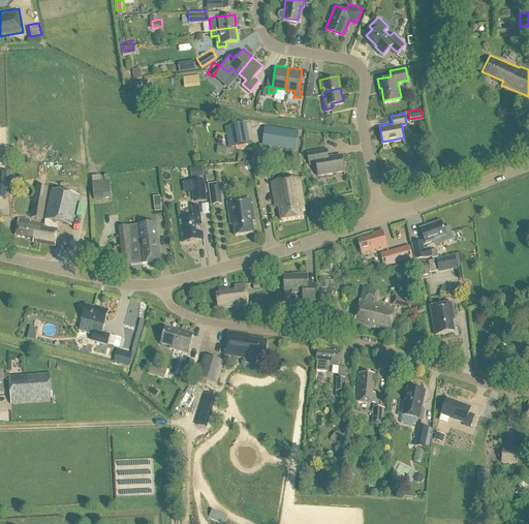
[(235,142),(237,149),(248,147),(247,140),(248,140),(244,119),(224,123),(227,144),(235,142)]
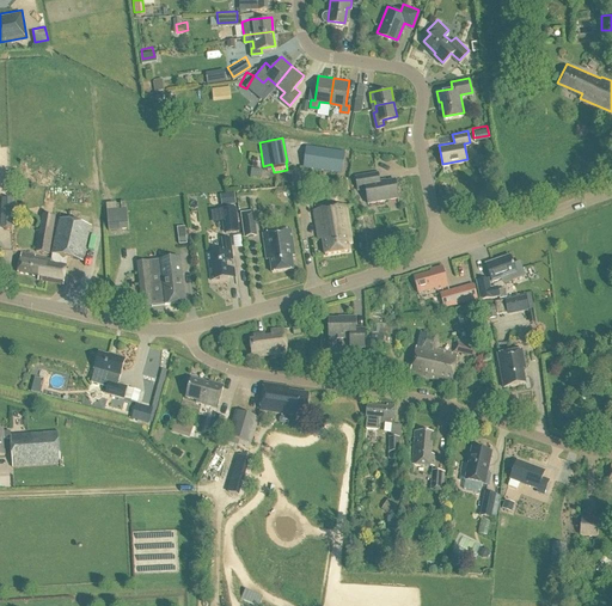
[(306,144),(304,164),(341,170),(344,150),(306,144)]
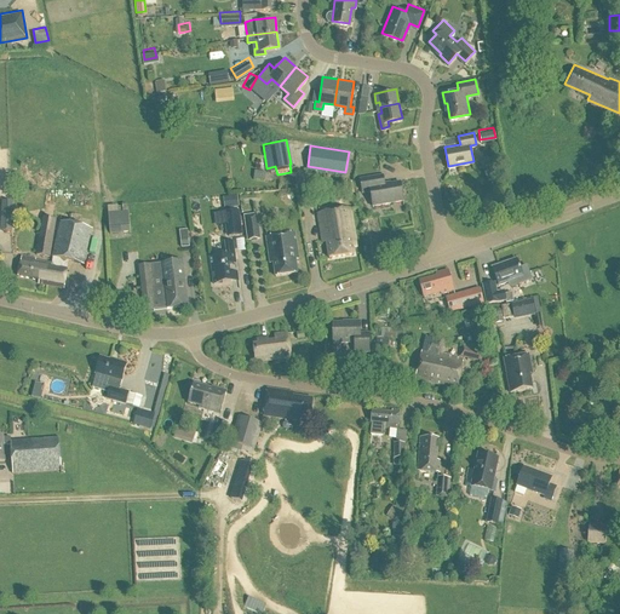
[(362,190),(371,189),(373,204),(403,199),(400,179),(384,182),(383,172),(360,176),(362,190)]
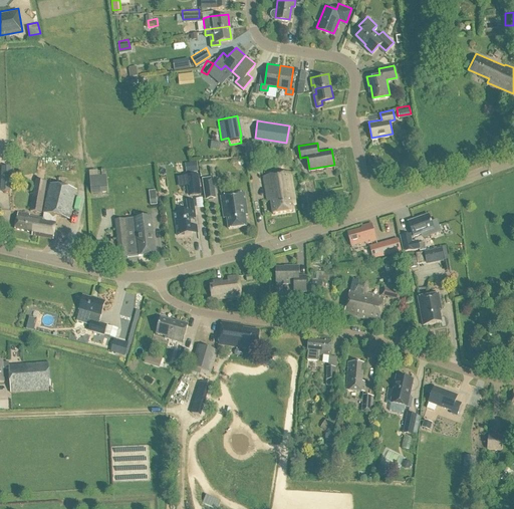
[(184,159),(185,170),(197,169),(195,158),(184,159)]
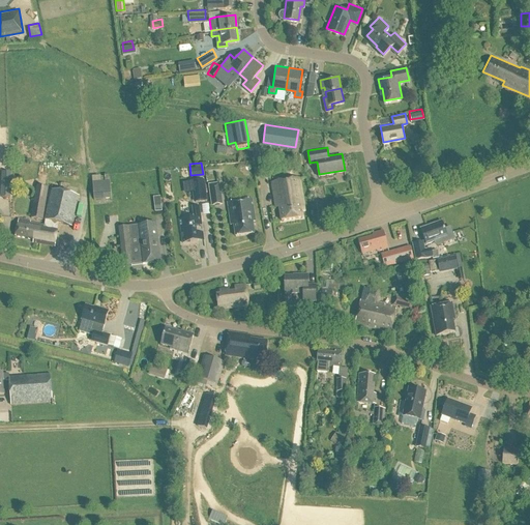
[(2,192),(9,192),(10,167),(3,167),(2,192)]
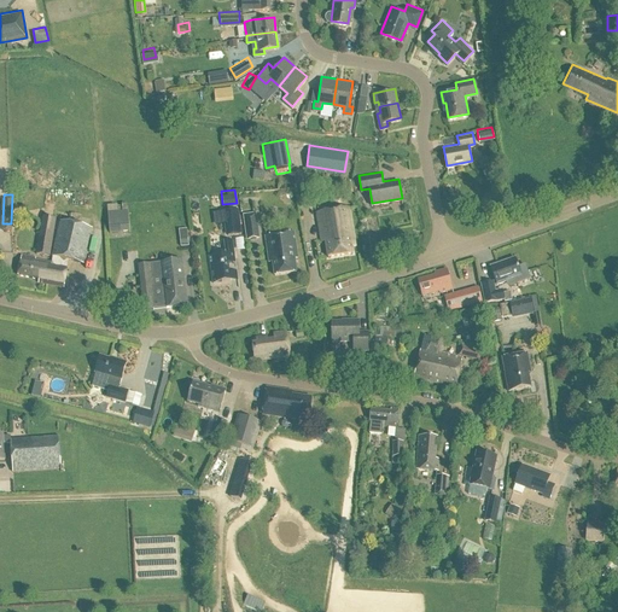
[(349,204),(316,210),(321,239),(326,238),(328,254),(353,250),(351,242),(355,240),(349,204)]
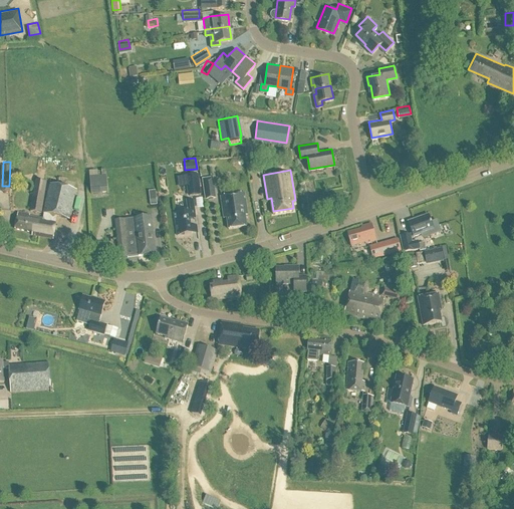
[(185,174),(188,194),(201,193),(199,172),(185,174)]
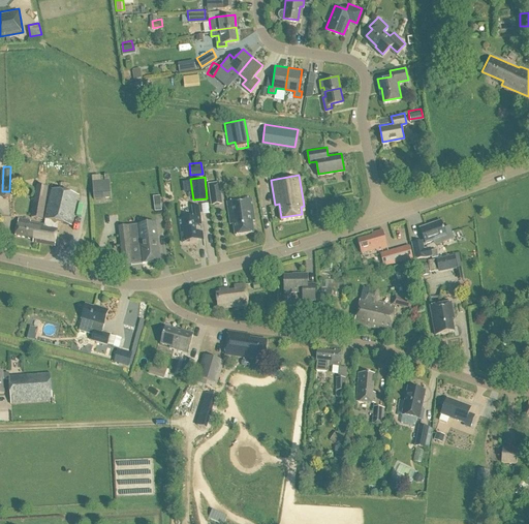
[(207,180),(210,202),(221,199),(219,178),(207,180)]
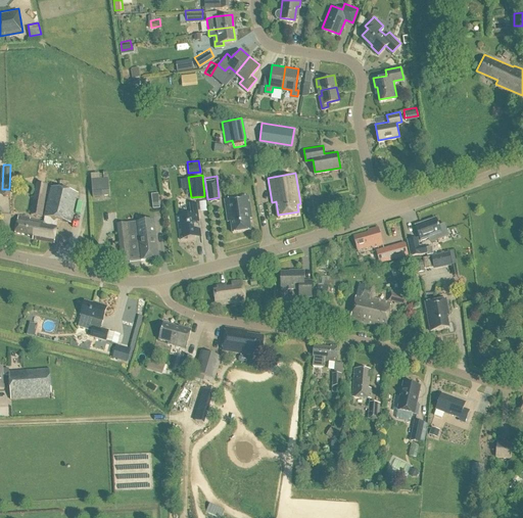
[(102,193),(101,177),(92,178),(93,194),(102,193)]
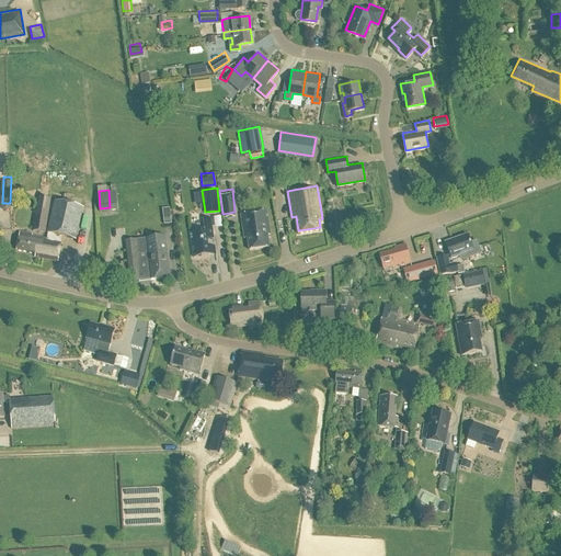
[(49,194),(37,193),(32,227),(45,228),(49,194)]
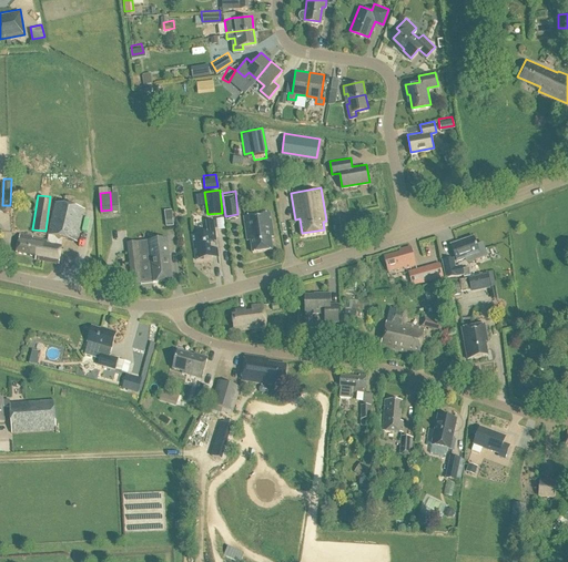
[(48,232),(77,238),(84,206),(56,200),(48,232)]
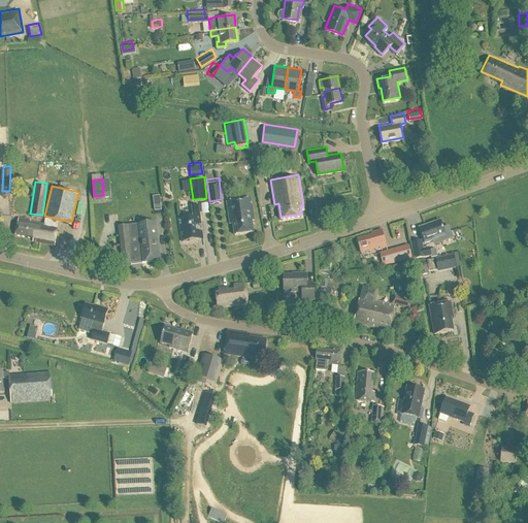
[(252,218),(254,218),(251,196),(227,199),(230,221),(233,221),(234,232),(254,230),(252,218)]
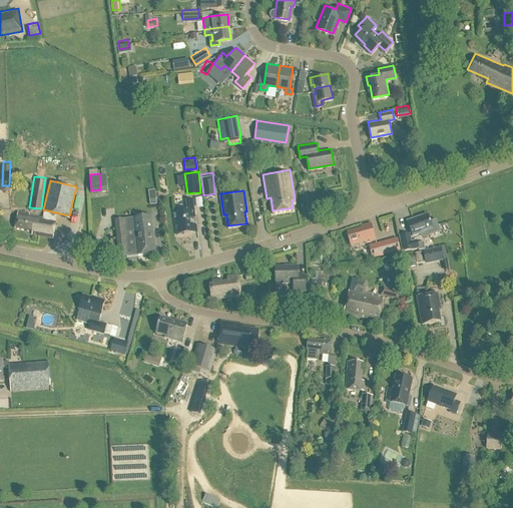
[(186,196),(187,207),(173,209),(176,232),(191,230),(189,215),(195,214),(192,196),(186,196)]
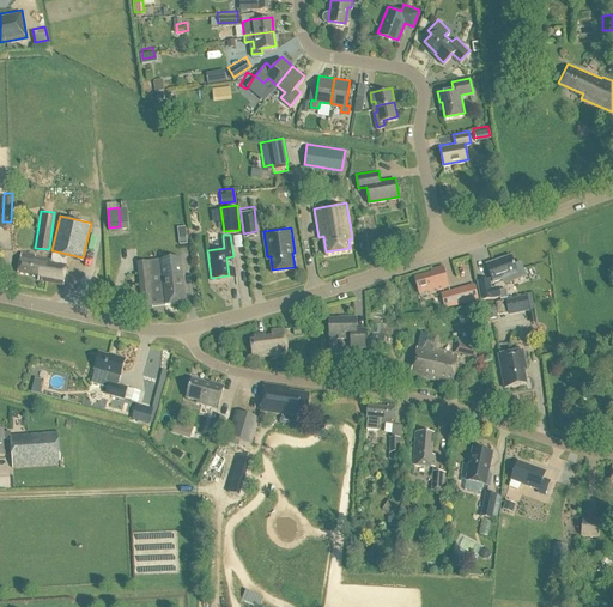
[(248,236),(253,258),(261,255),(255,235),(248,236)]
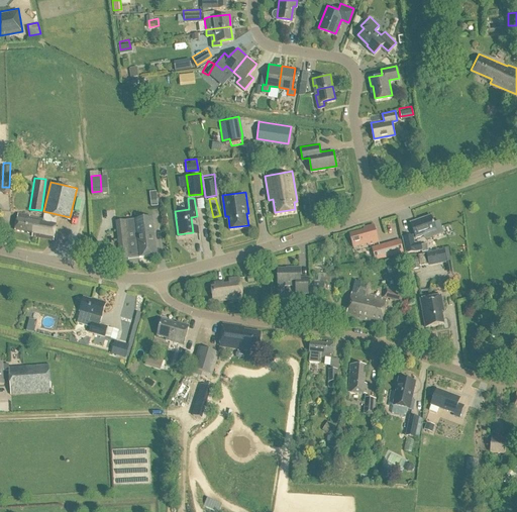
[(18,211),(15,227),(32,230),(32,233),(54,237),(57,219),(29,215),(29,213),(18,211)]
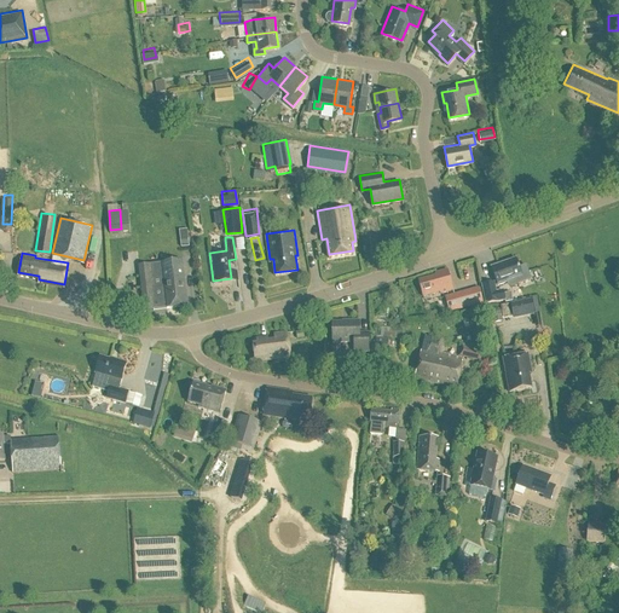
[(491,264),(498,282),(522,273),(515,255),(491,264)]
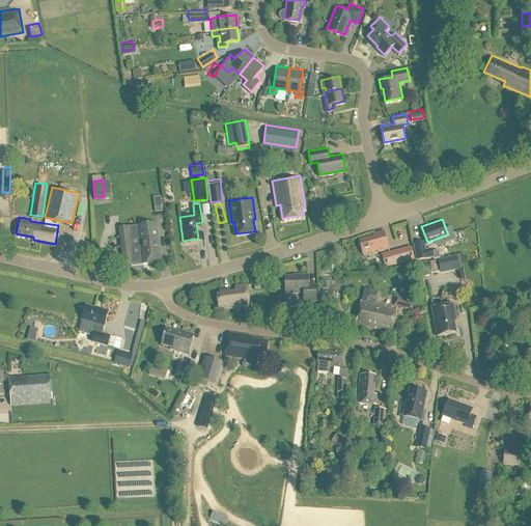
[(155,220),(118,224),(123,263),(132,261),(132,260),(160,257),(155,220)]
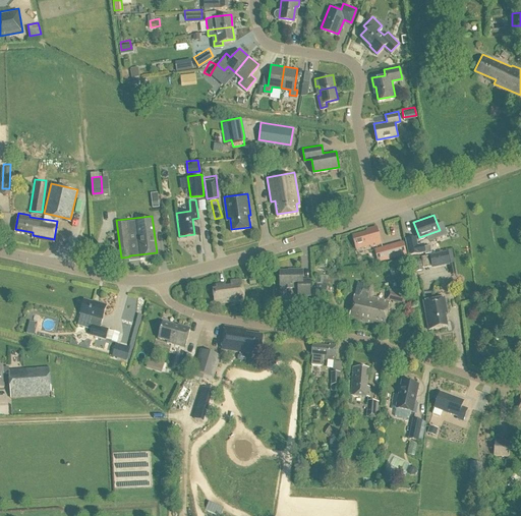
[(399,219),(392,221),(395,231),(401,230),(399,219)]
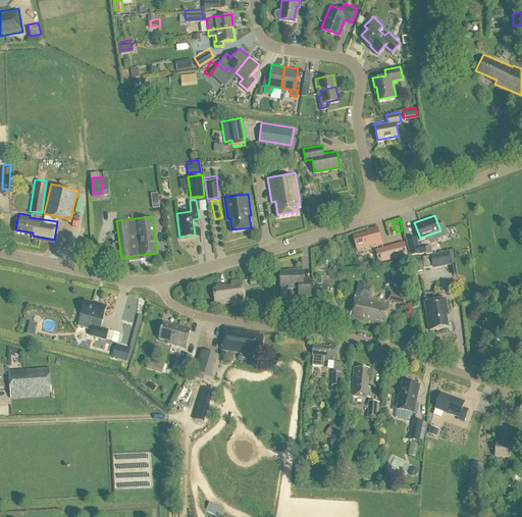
[(371,243),(371,245),(382,242),(377,224),(367,227),(367,229),(353,234),(357,247),(371,243)]
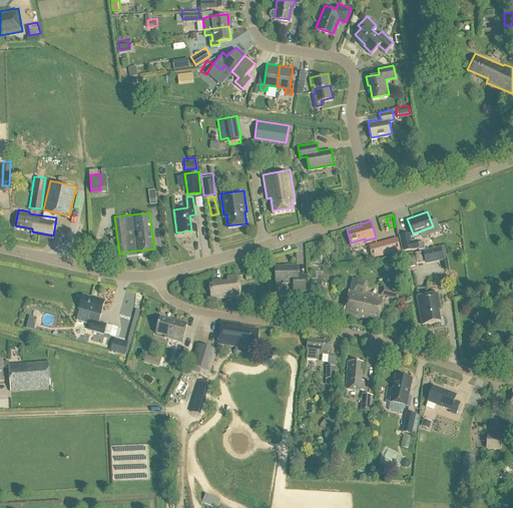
[(409,231),(400,232),(403,248),(419,245),(418,240),(417,237),(411,238),(409,231)]
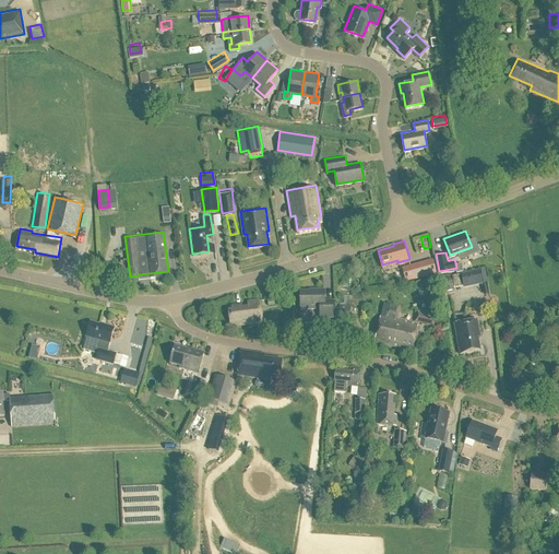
[(409,261),(414,277),(436,269),(432,257),(424,259),(423,257),(409,261)]
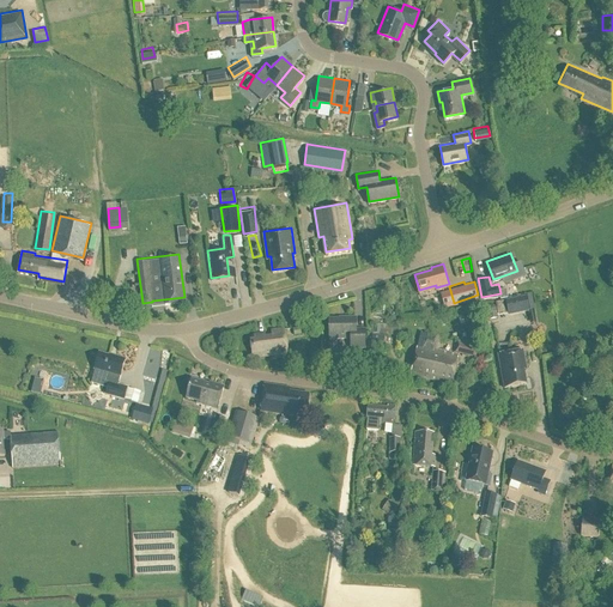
[(498,313),(509,310),(528,307),(526,293),(507,297),(496,299),(498,313)]
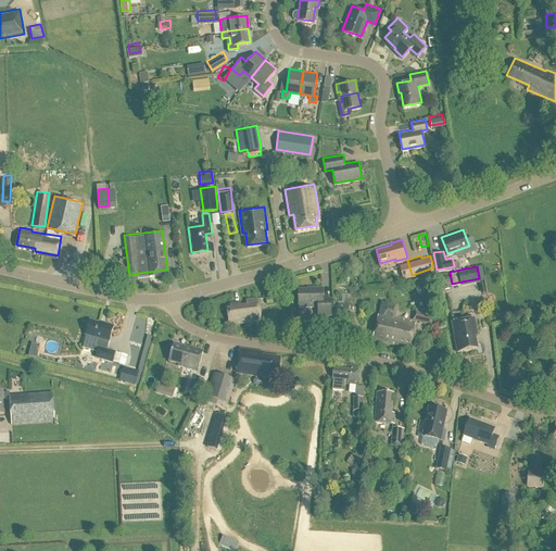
[(441,277),(442,280),(445,283),(449,282),(451,279),(450,276),(447,274),(443,274),(441,277)]
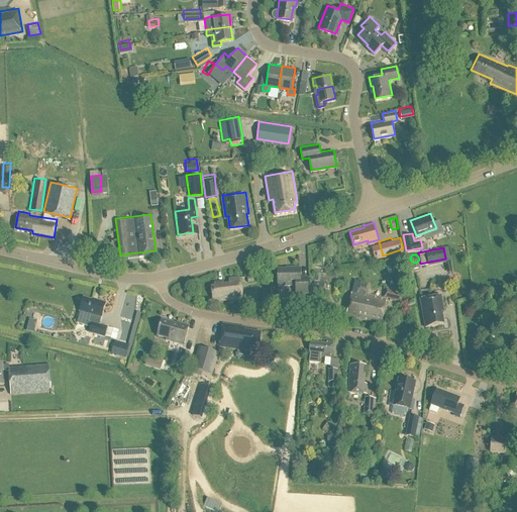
[(300,265),(291,265),(291,266),(278,266),(278,283),(296,283),(296,291),(308,291),(308,275),(300,275),(300,265)]
